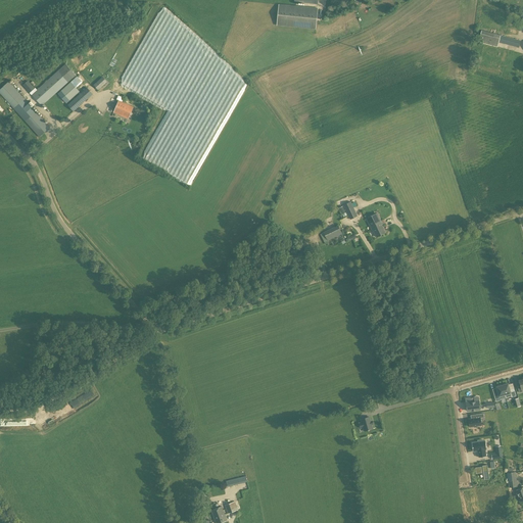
[(280,4),(278,26),(317,29),(319,7),(280,4)]
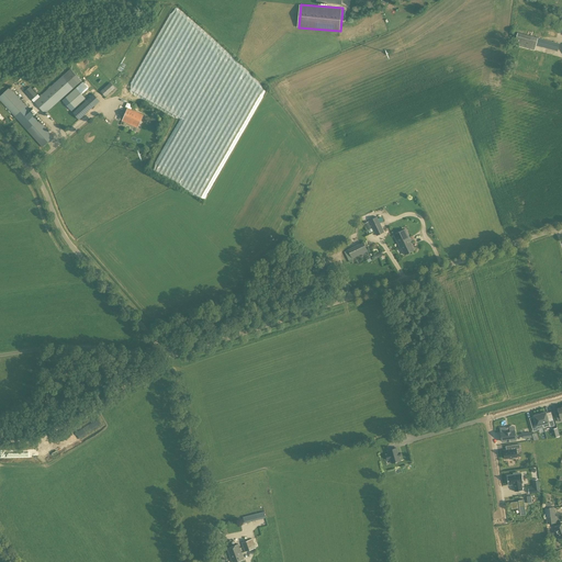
[(557,66),(559,57),(535,51),(536,46),(558,52),(560,44),(538,37),(517,33),(514,45),(512,54),(557,66)]
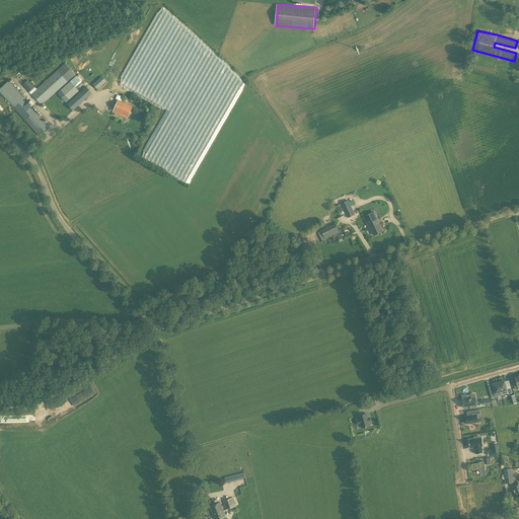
[(66,65),(34,93),(44,103),(75,75),(66,65)]
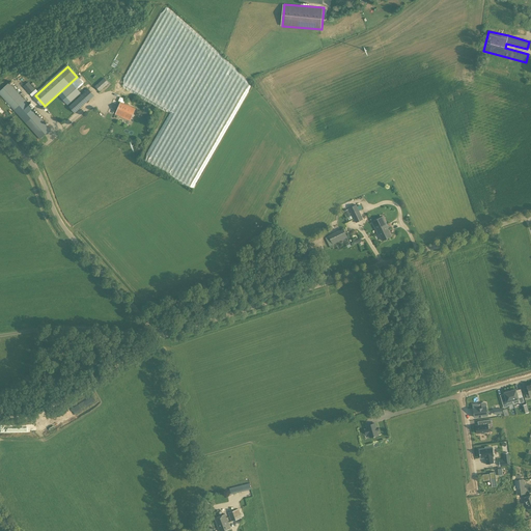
[(100,91),(110,83),(105,77),(95,85),(100,91)]
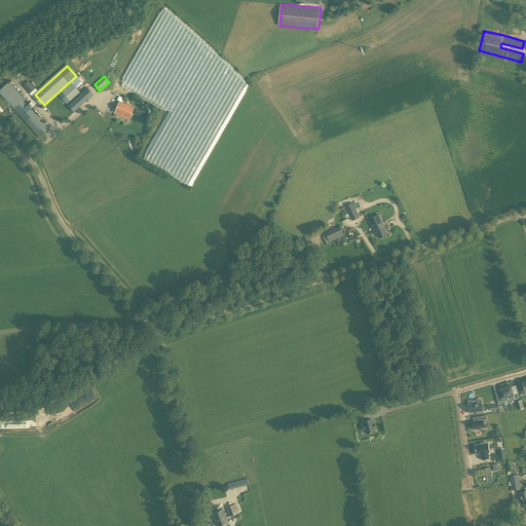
[(78,77),(66,87),(59,95),(67,104),(86,86),(78,77)]
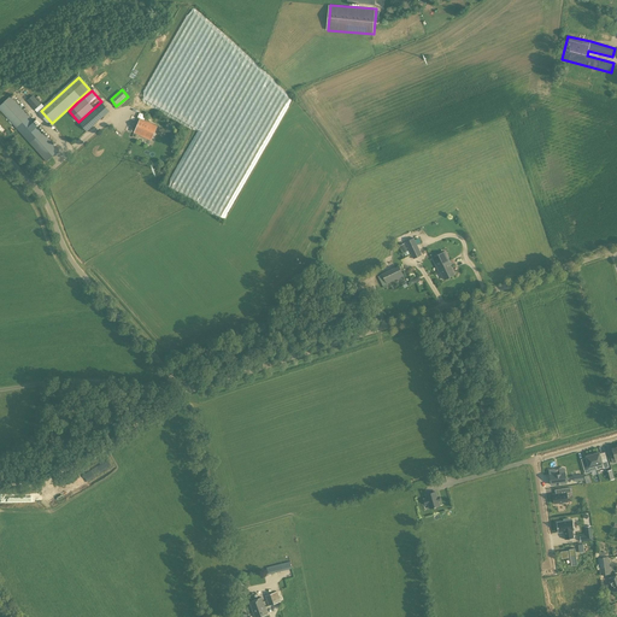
[(35,110),(41,105),(33,95),(27,101),(35,110)]
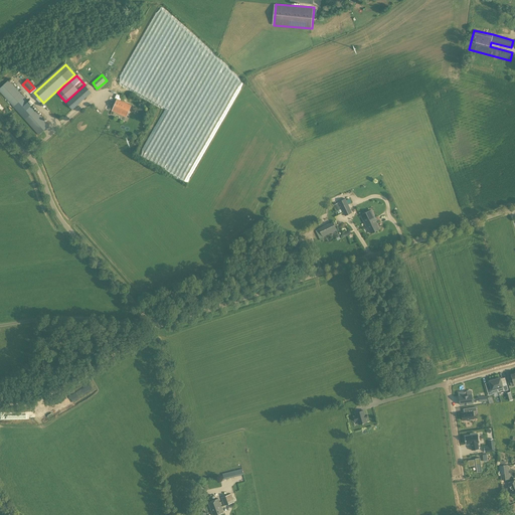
[(0,92),(38,135),(49,126),(9,80),(0,88),(0,92)]
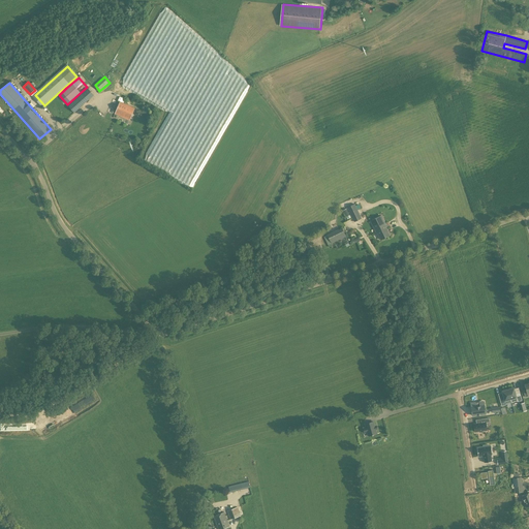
[(74,113),(94,95),(88,89),(68,106),(74,113)]
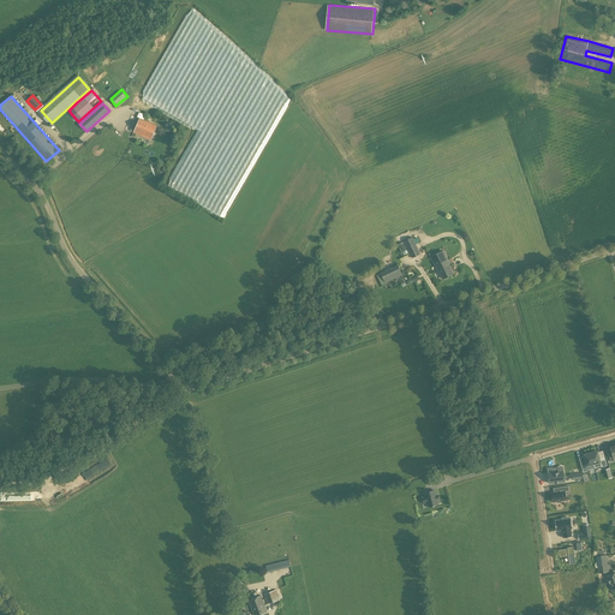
[(94,108),(87,114),(79,121),(81,123),(94,109),(94,108)]
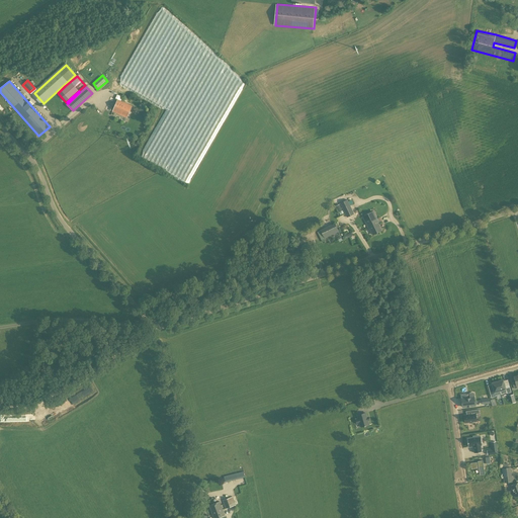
[(126,117),(132,106),(117,100),(112,111),(126,117)]
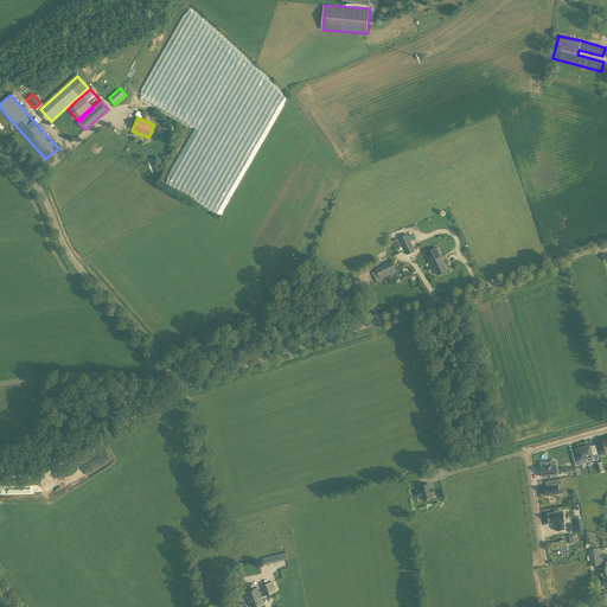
[(407,234),(398,238),(407,255),(415,250),(407,234)]
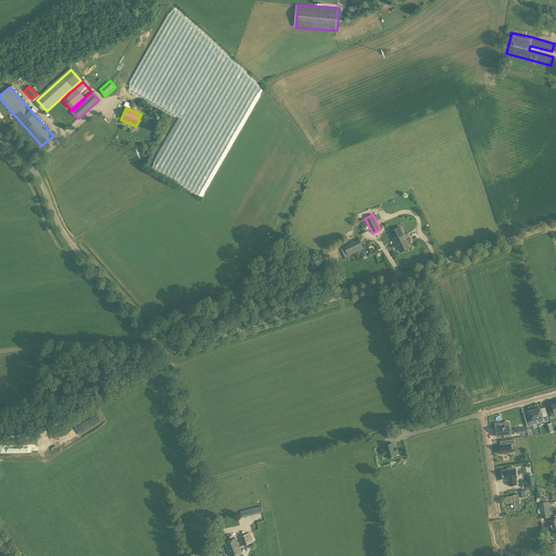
[(406,239),(406,238),(401,227),(389,232),(393,241),(396,239),(397,241),(402,239),(402,240),(406,239)]
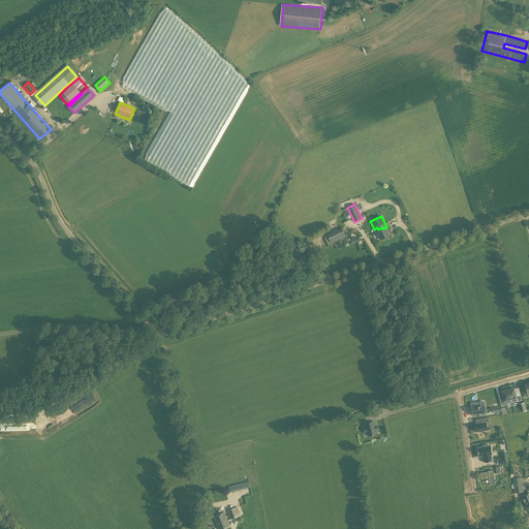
[(329,244),(347,237),(344,227),(324,236),(329,244)]
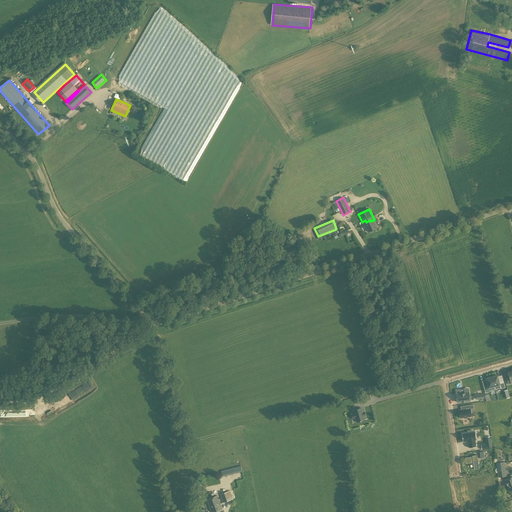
[(368,232),(377,227),(374,220),(370,221),(370,220),(366,222),(365,220),(362,222),(364,226),(365,225),(368,232)]
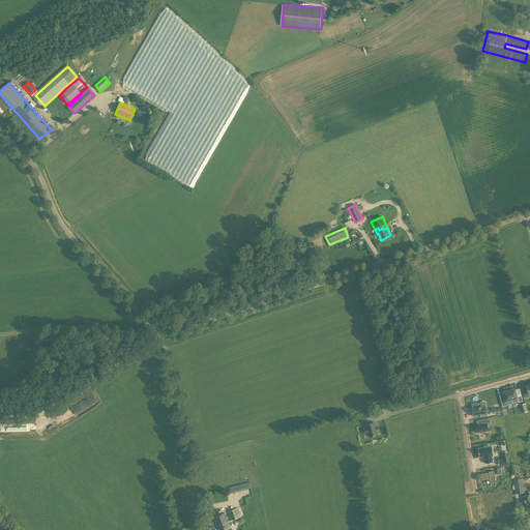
[(523,401),(521,394),(517,395),(516,390),(514,388),(513,389),(513,388),(509,389),(509,390),(512,403),(518,401),(519,402),(523,401)]
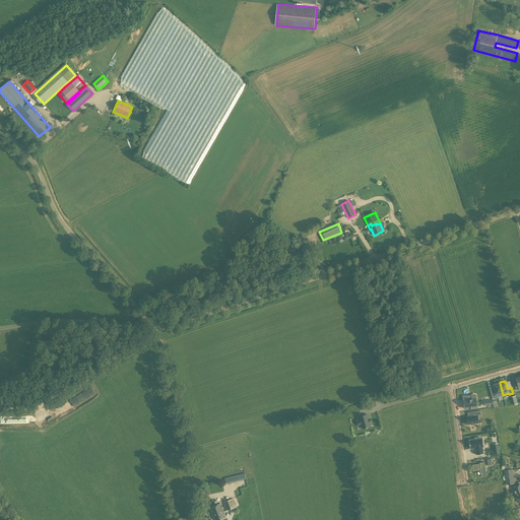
[(496,391),(492,393),(494,399),(498,398),(498,397),(503,395),(500,383),(499,383),(498,382),(495,384),(494,385),(494,386),(496,391)]
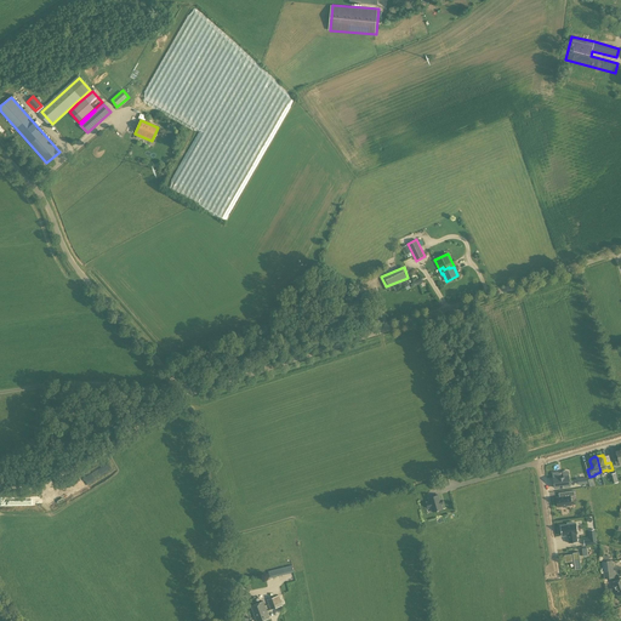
[(83,478),(87,485),(104,477),(101,468),(83,478)]
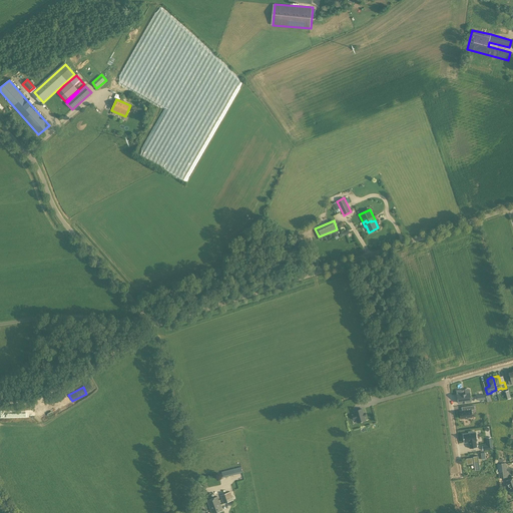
[(457,394),(458,403),(471,402),(469,393),(465,393),(465,394),(462,395),(461,394),(457,394)]
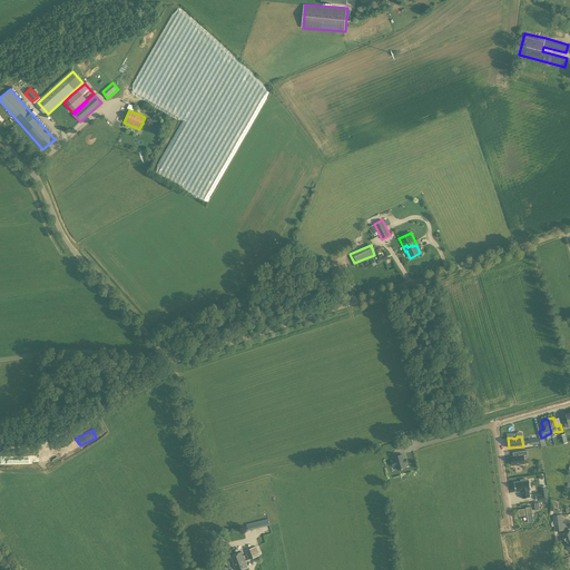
[(53,452),(57,459),(76,448),(72,442),(53,452)]
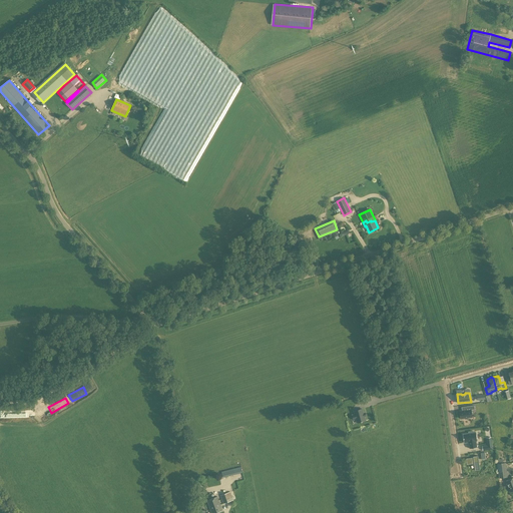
[(459,411),(460,419),(464,418),(464,419),(468,419),(468,418),(472,417),(471,410),(475,409),(474,405),(467,406),(468,410),(459,411)]
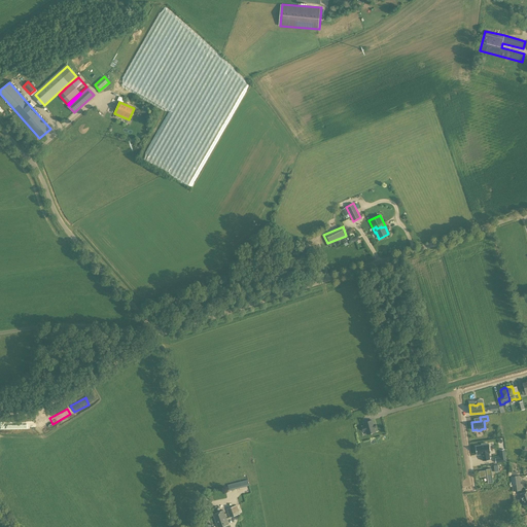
[(374,425),(372,420),(363,422),(364,426),(362,427),(363,431),(366,430),(367,434),(371,433),(372,433),(376,432),(374,428),(375,427),(374,425)]
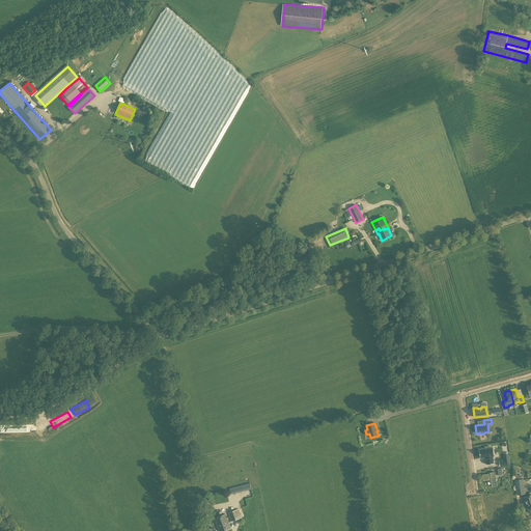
[(479,455),(481,465),(495,463),(494,453),(493,454),(492,447),(484,448),(484,455),(479,455)]
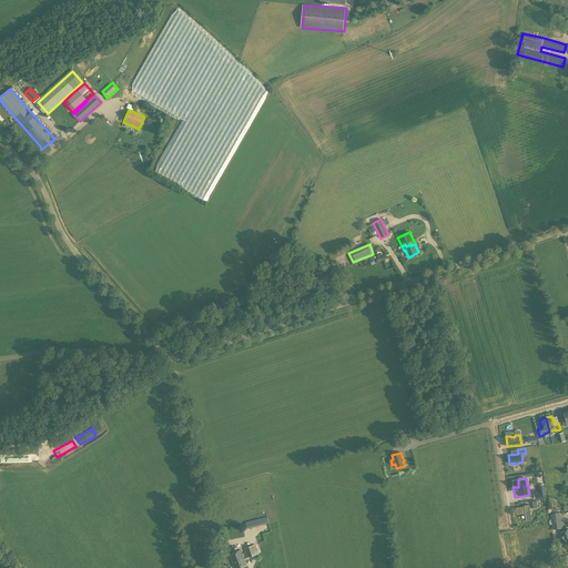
[(524,506),(524,507),(516,508),(517,515),(525,514),(526,521),(531,520),(529,505),(524,506)]
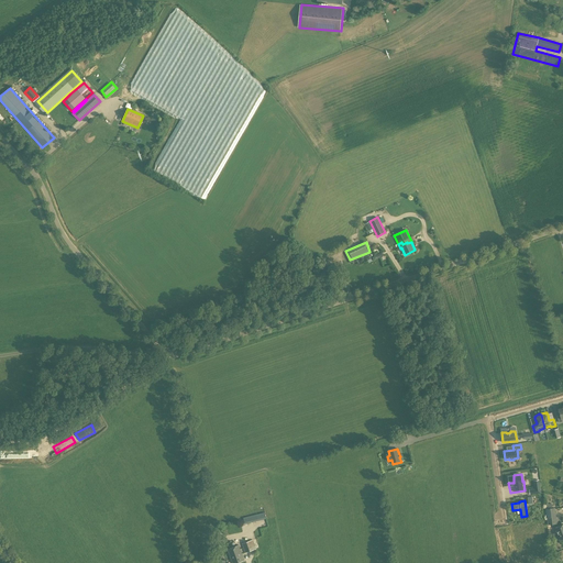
[(264,509),(256,511),(254,504),(240,507),(243,519),(243,518),(245,525),(266,519),(264,509)]
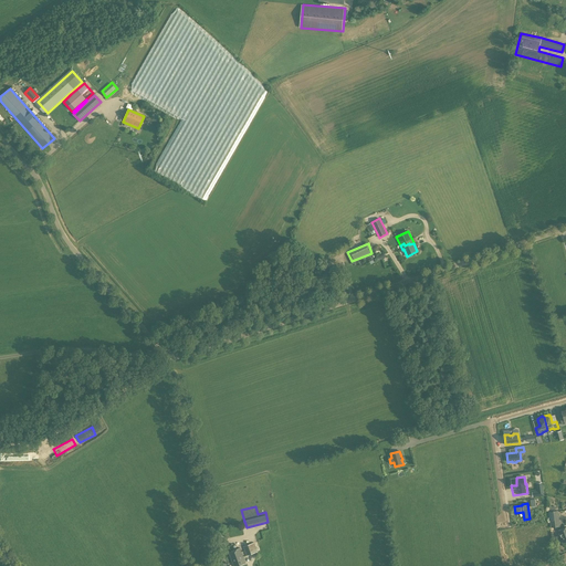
[(551,528),(561,526),(558,511),(548,512),(551,528)]
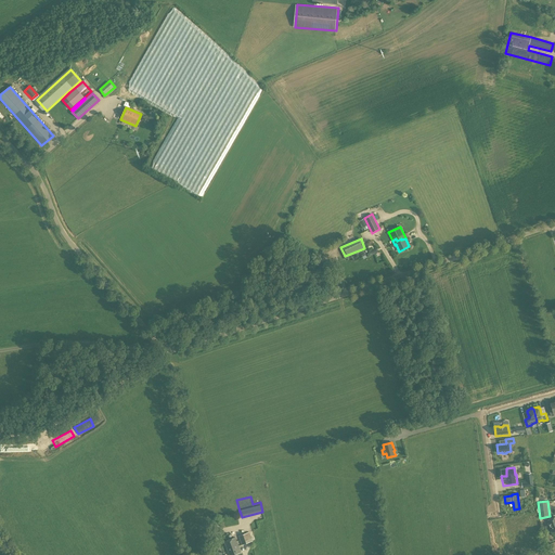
[(242,545),(253,541),(249,532),(239,537),(242,545)]
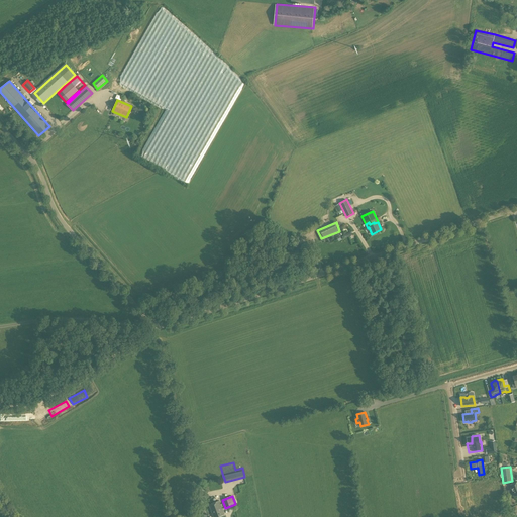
[(213,516),(216,516),(224,514),(219,501),(209,504),(213,516)]
